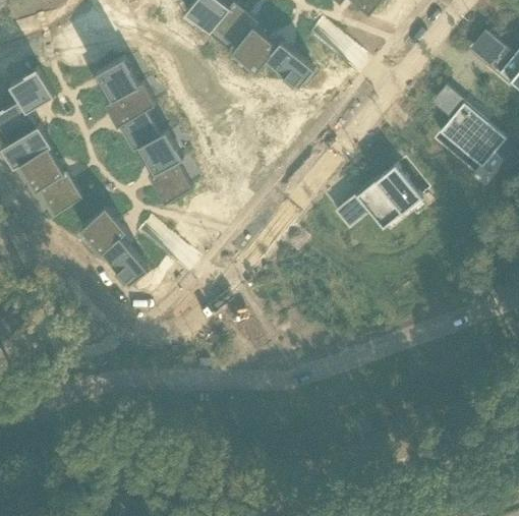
[(218,0),(195,0),(184,14),(187,16),(207,32),(210,35),(214,30),(213,29),(229,9),(229,8),(218,0)]
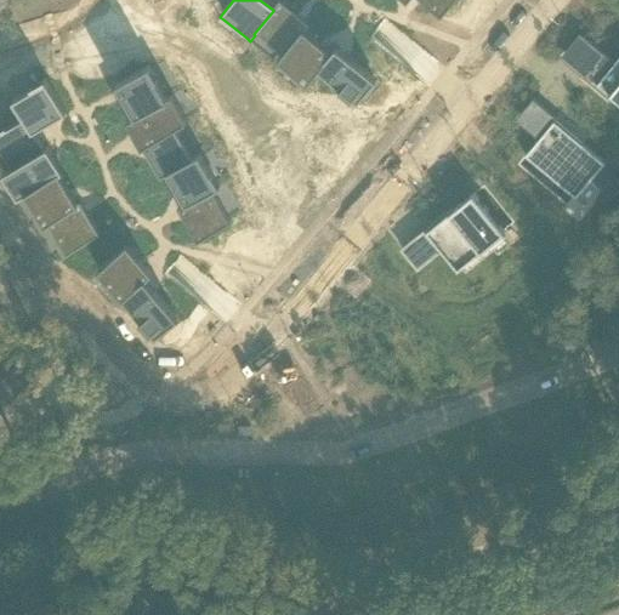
[(273,0),(278,4),(307,28),(334,50),(351,64),(367,44),(382,24),(382,26),(402,1),(399,0),(273,0)]
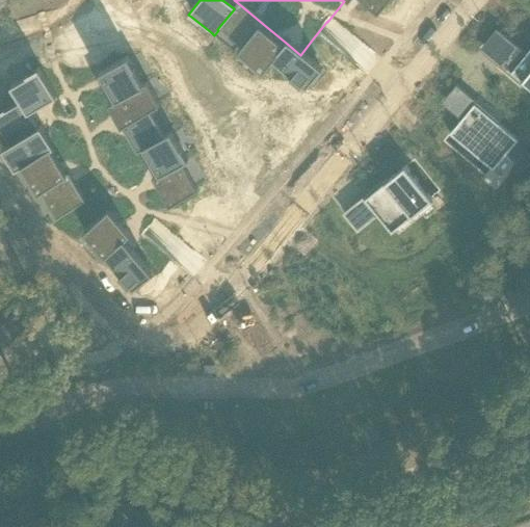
[(353,0),(375,18),(390,0),(353,0)]
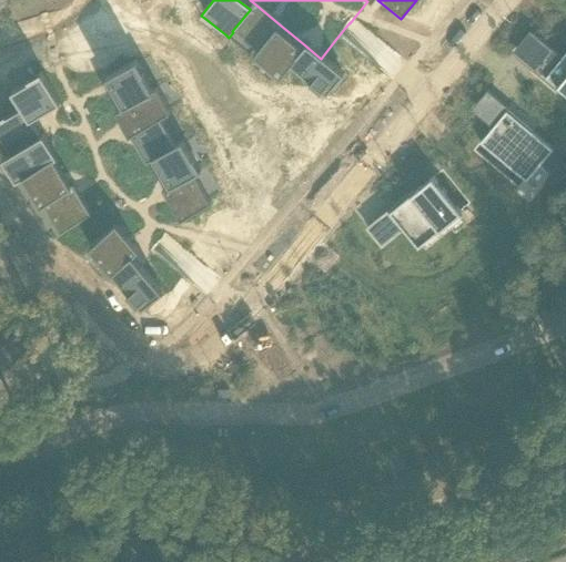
[(250,10),(232,31),(233,32),(234,33),(255,50),(256,52),(258,52),(275,31),(276,31),(281,26),(254,3),(250,9),(250,10)]
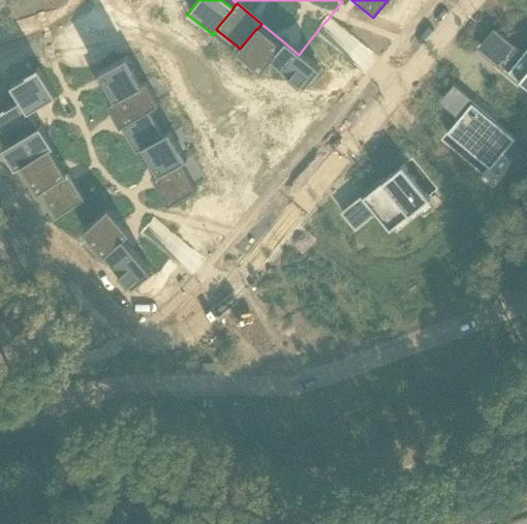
[(239,49),(235,54),(238,56),(257,72),(260,74),(270,63),(269,63),(281,49),(280,48),(257,29),(256,29),(240,49),(239,49)]
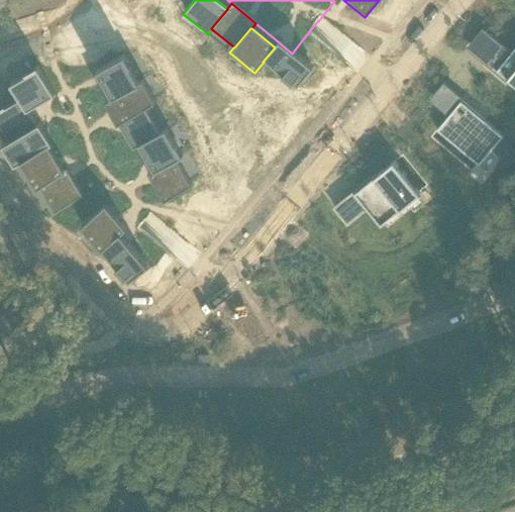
[(275,47),(263,62),(264,62),(292,86),(296,89),(311,70),(308,67),(292,54),(278,41),(274,46),(275,47)]
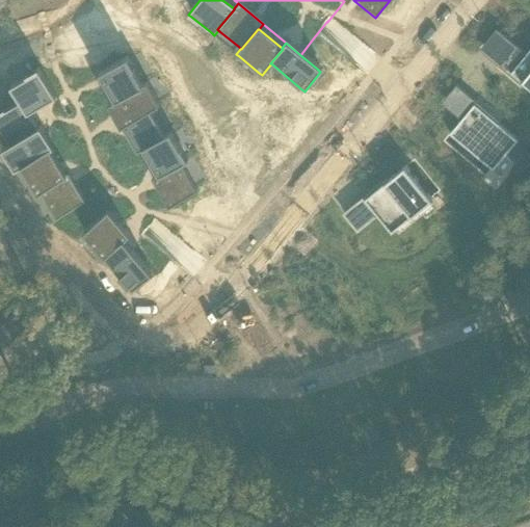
[(514,50),(499,69),(529,94),(529,51),(524,58),(514,50)]
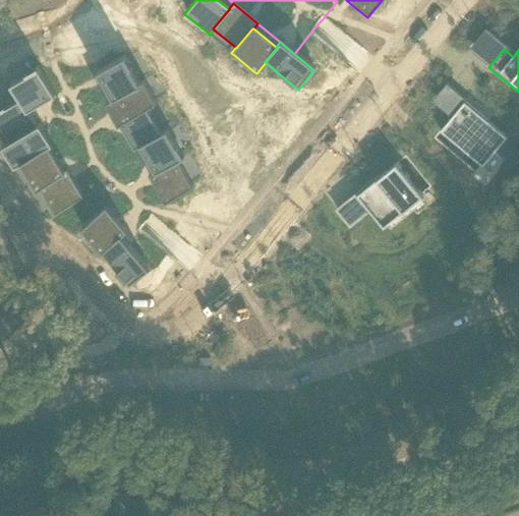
[(122,59),(95,75),(110,102),(111,103),(138,87),(138,86),(137,83),(124,62),(122,59)]
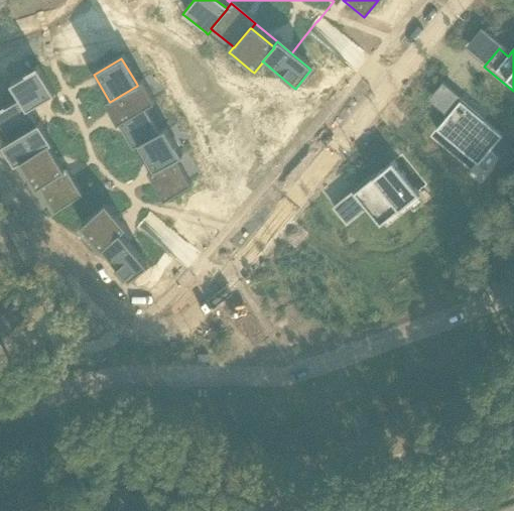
[(12,84),(9,86),(18,102),(19,101),(26,113),(52,97),(36,70),(33,72),(12,84)]
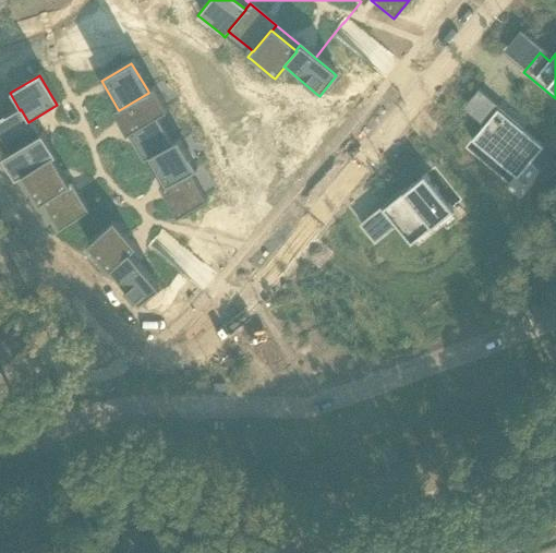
[(118,109),(111,113),(124,135),(155,118),(155,119),(166,112),(165,111),(154,91),(153,89),(148,92),(148,93),(119,110),(118,109)]
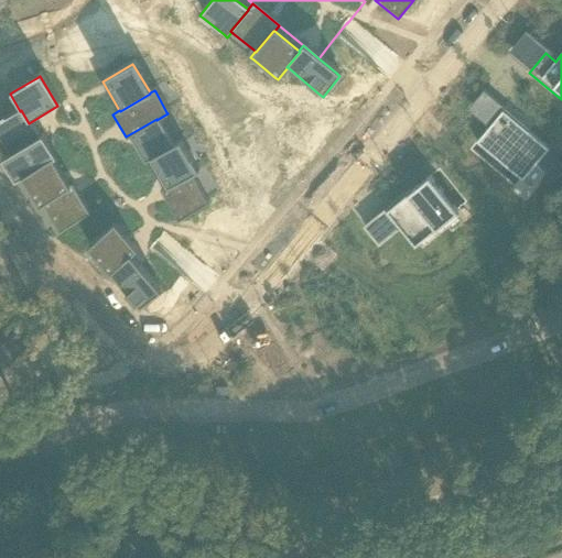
[(64,119),(40,133),(41,137),(55,160),(71,186),(88,217),(99,233),(123,219),(140,249),(147,253),(161,237),(162,237),(180,227),(177,222),(159,193),(143,166),(126,137),(112,115),(103,96),(69,115),(76,126),(69,130),(64,119)]
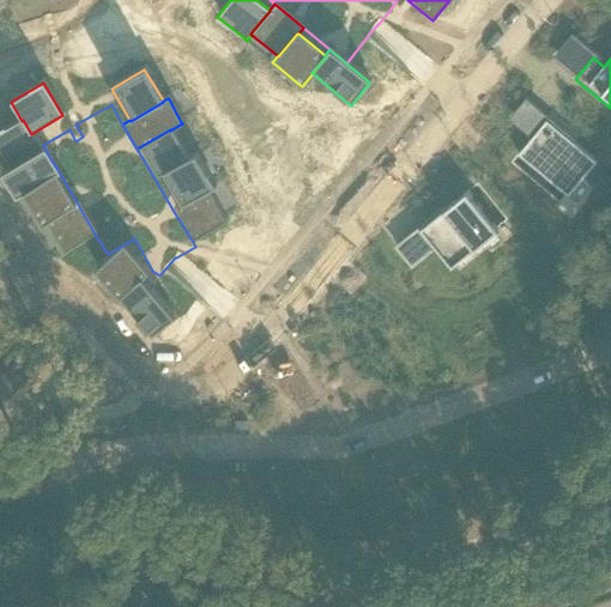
[(22,121),(0,133),(0,155),(7,168),(8,170),(10,171),(42,151),(31,134),(23,120),(22,121)]
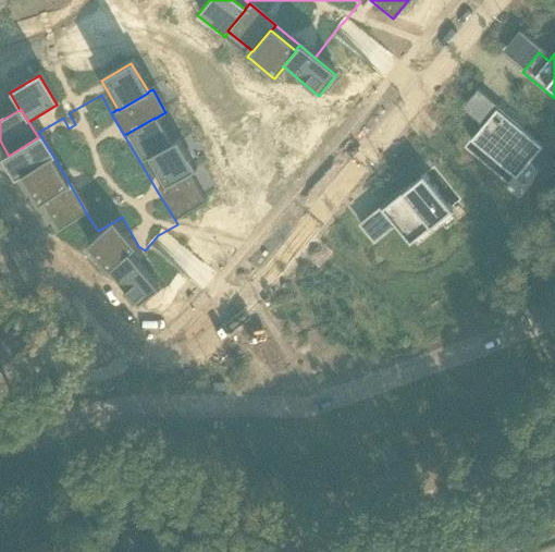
[(494,113),(468,145),(469,145),(470,146),(513,181),(514,182),(514,183),(540,151),(494,113)]
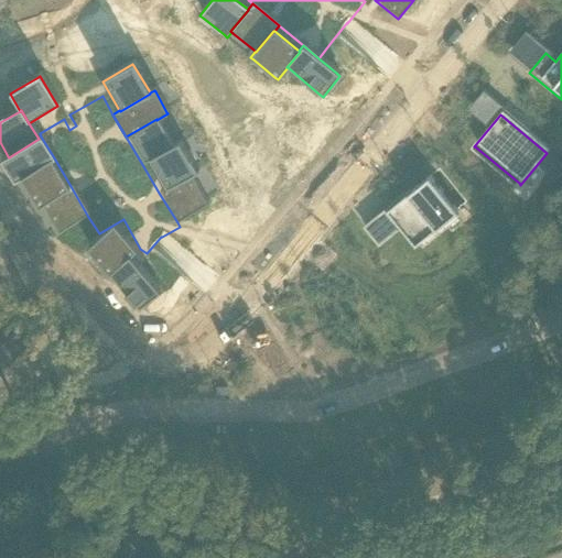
[(157,119),(126,137),(143,166),(150,162),(149,162),(173,148),(173,146),(172,144),(158,121),(157,120),(157,119)]
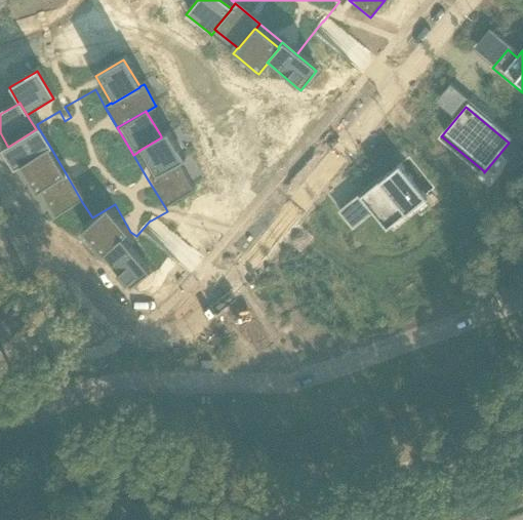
[(4,148),(0,150),(13,171),(17,169),(21,167),(19,166),(48,150),(48,151),(51,149),(38,127),(36,129),(8,147),(7,146),(4,148)]
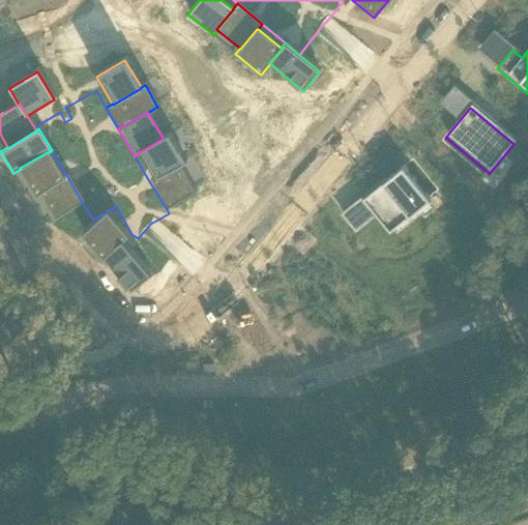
[(163,139),(140,152),(141,152),(155,178),(156,178),(178,165),(179,166),(185,163),(183,159),(170,138),(168,135),(163,138),(163,139)]
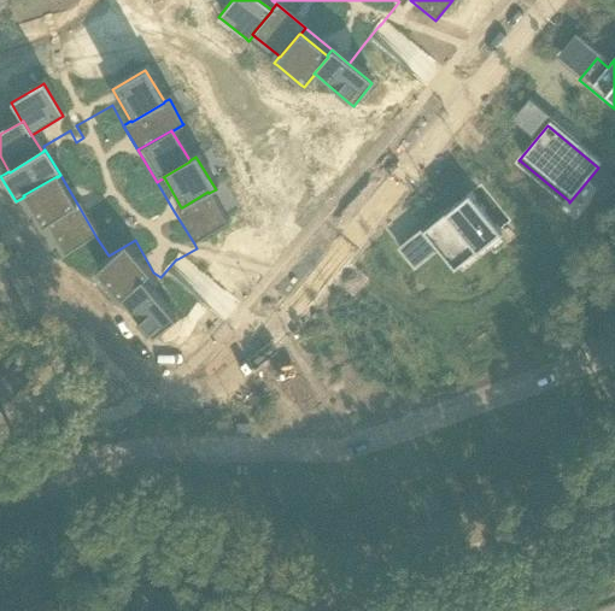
[(57,176),(23,195),(24,197),(25,199),(40,224),(42,228),(46,225),(45,225),(75,207),(74,206),(57,177),(57,176)]
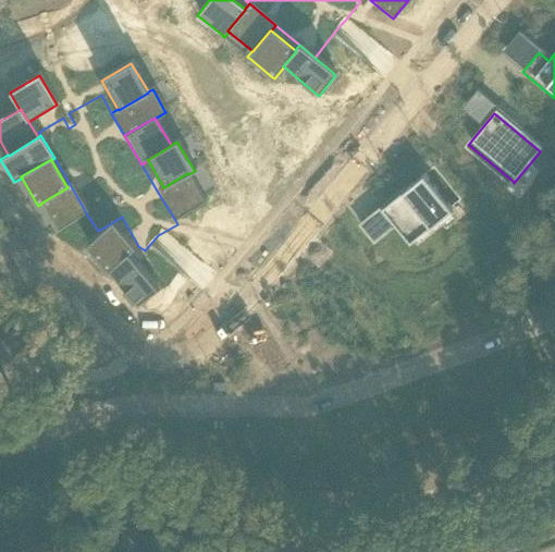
[(163,187),(157,191),(175,220),(205,203),(202,199),(189,176),(188,174),(187,173),(164,187),(163,187)]
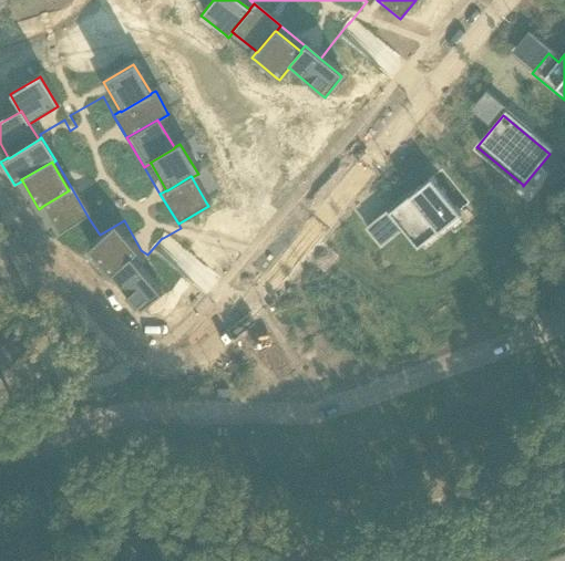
[(429,182),(386,217),(415,252),(459,218),(458,217),(456,216),(431,184),(430,183),(429,182)]
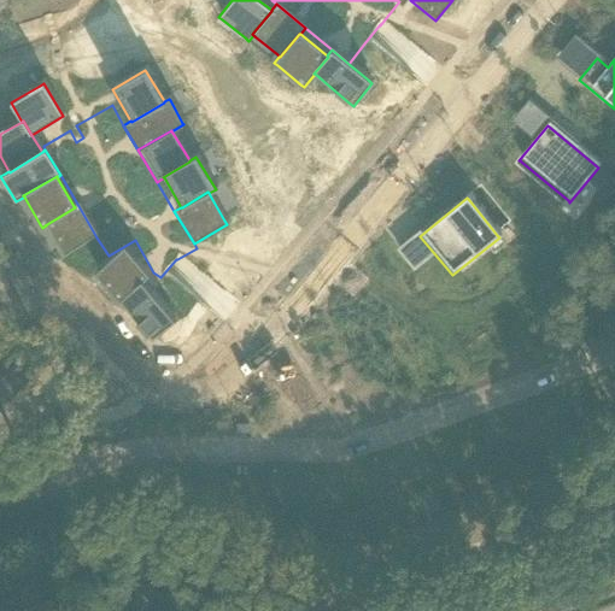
[(75,207),(45,225),(46,225),(47,228),(62,253),(64,257),(97,238),(77,204),(74,206),(75,207)]
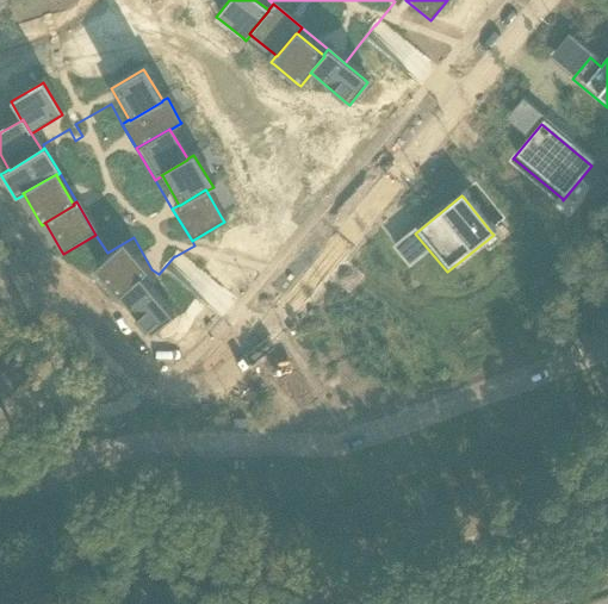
[(123,244),(94,269),(97,273),(116,294),(118,297),(140,278),(141,279),(148,273),(123,244)]
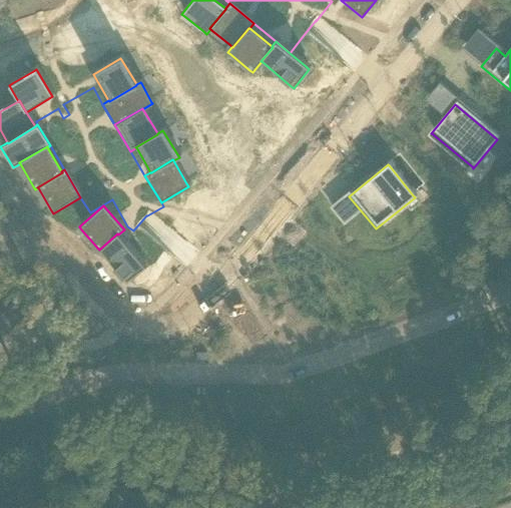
[(117,233),(99,249),(99,250),(123,279),(126,283),(145,267),(142,263),(118,234),(117,233)]
